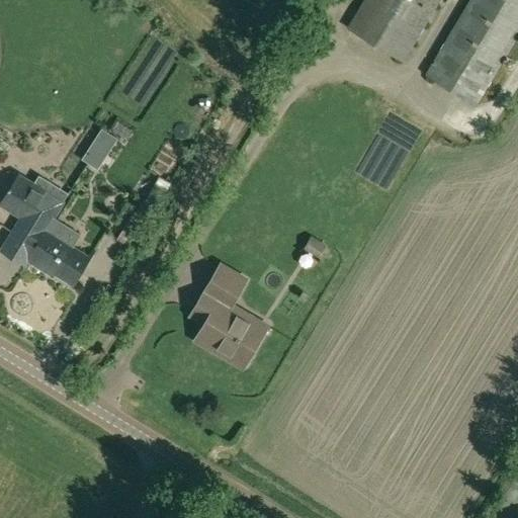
[(403,60),(413,41),(438,0),(364,0),(349,27),(403,60)]
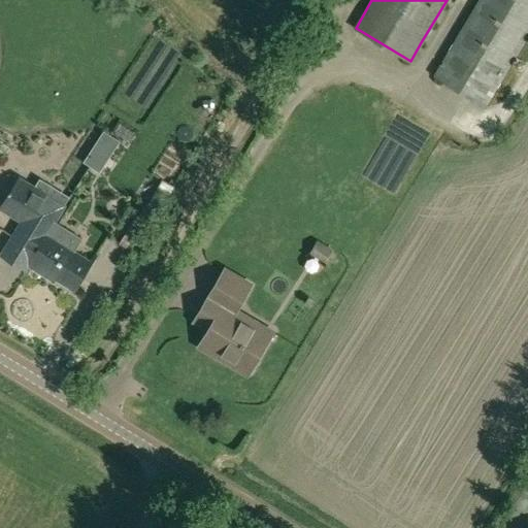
[(485,105),(496,88),(527,33),(527,0),(481,0),(447,58),(435,75),(485,105)]
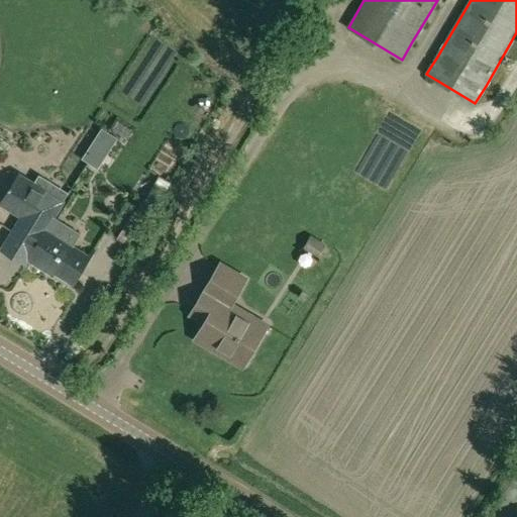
[(101,127),(82,158),(97,168),(117,137),(101,127)]
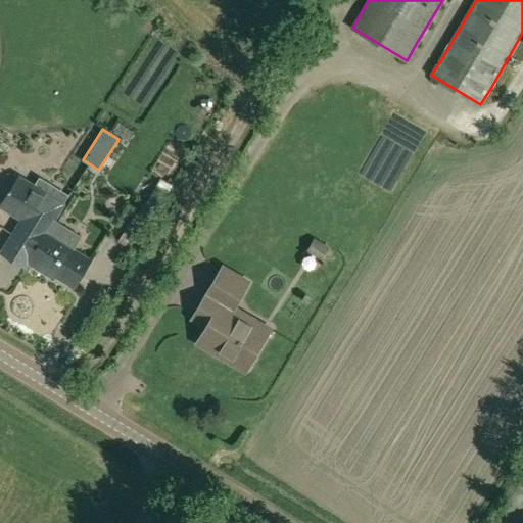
[(69,194),(41,176),(36,185),(19,175),(0,204),(29,223),(20,235),(13,231),(1,250),(25,266),(29,258),(53,220),(69,194)]
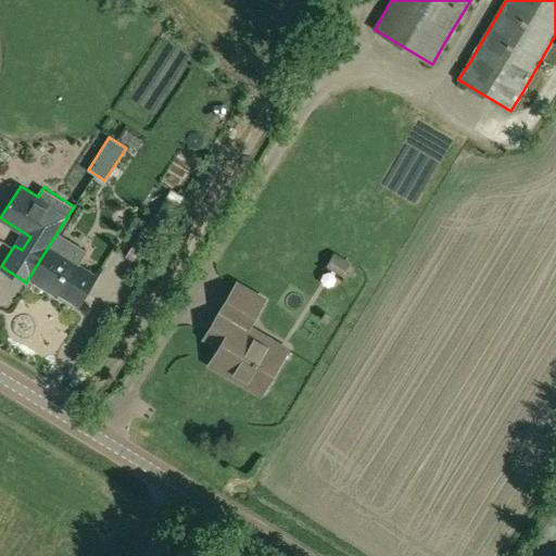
[(85,251),(57,234),(30,275),(47,283),(48,281),(66,293),(64,295),(77,303),(95,275),(77,264),(85,251)]
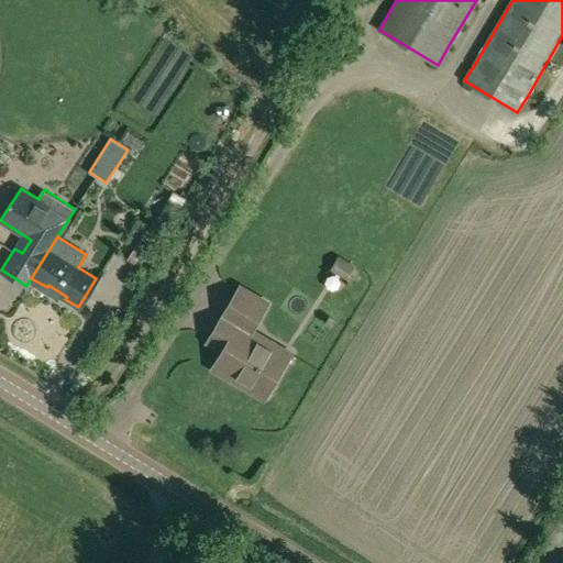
[(271,306),(240,288),(209,340),(224,349),(213,366),(243,384),(244,381),(269,395),(289,362),(251,339),(271,306)]
